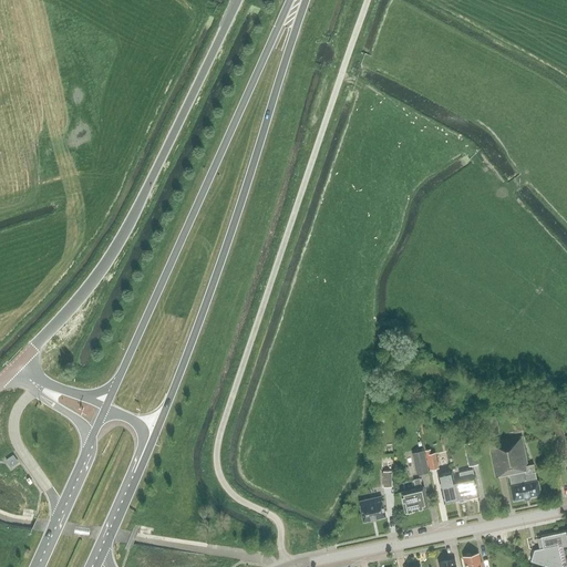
[(496,415),(483,418),(487,435),(500,433),(496,415)]
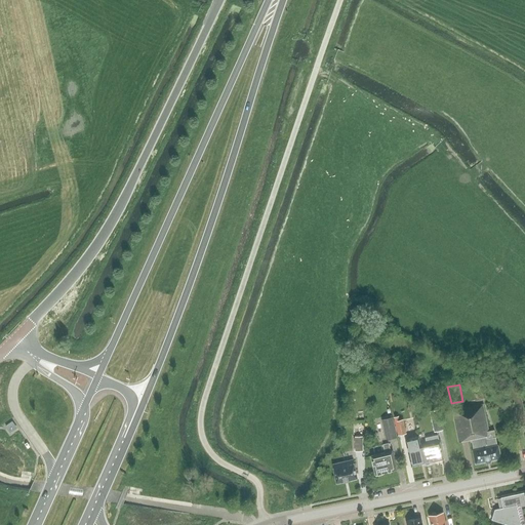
[(483,404),(452,410),(459,442),(472,439),(474,449),(473,450),(476,463),(500,458),(498,445),(497,445),(494,430),(489,431),(483,404)]
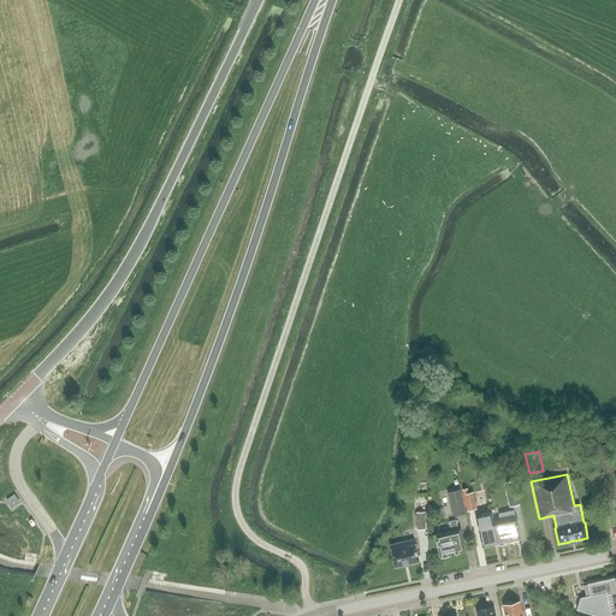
[(520,505),(515,481),(505,484),(510,508),(520,505)]
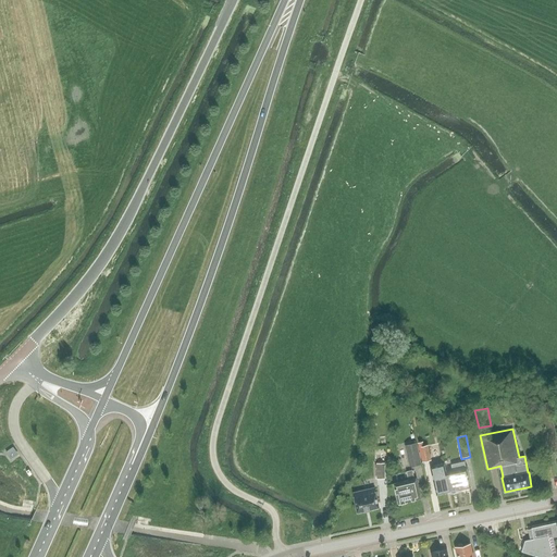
[(8,446),(12,454),(19,449),(15,442),(8,446)]
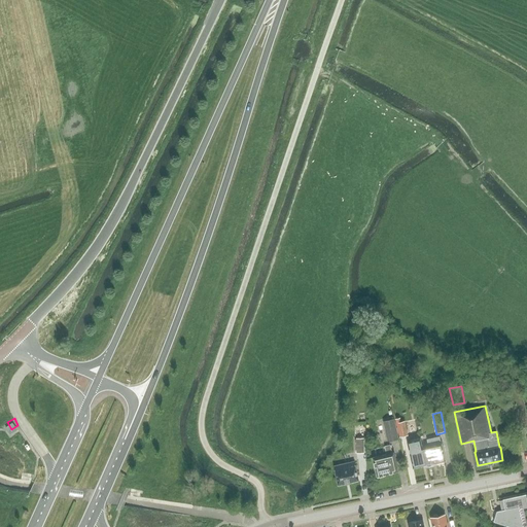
[(398,440),(394,419),(384,422),(388,442),(398,440)]
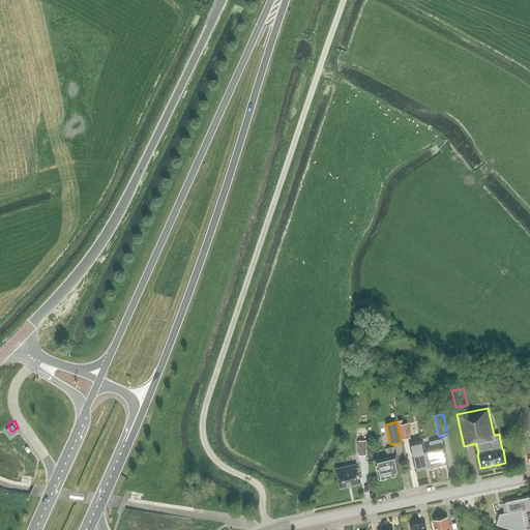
[(410,437),(407,423),(399,425),(402,439),(410,437)]
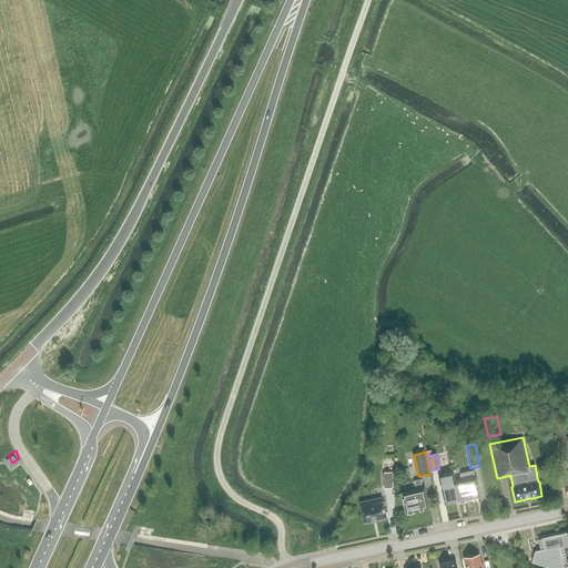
[(462,482),(455,483),(459,501),(467,500),(466,499),(480,496),(476,478),(475,478),(474,470),(460,474),(462,482)]
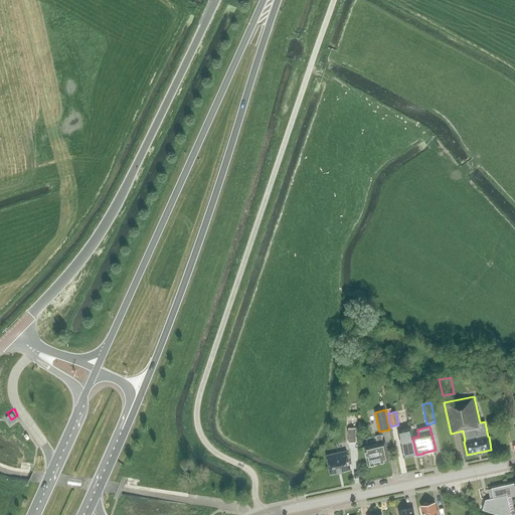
[(356,444),(356,428),(348,428),(348,444),(356,444)]
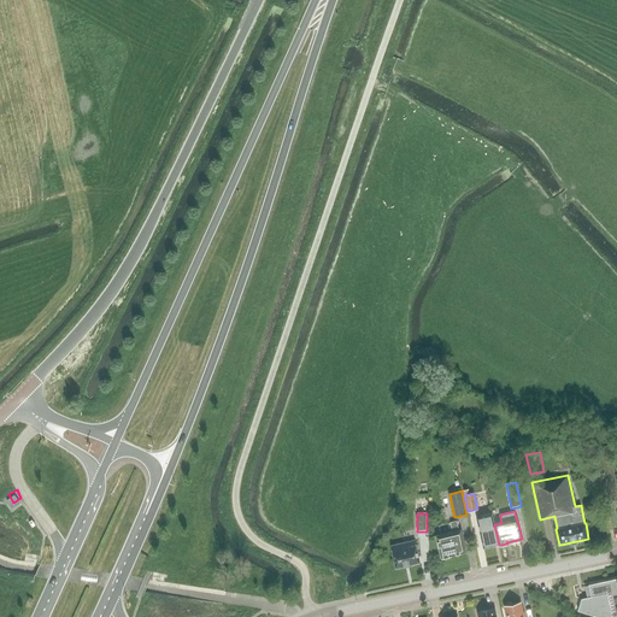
[(499,545),(494,524),(492,513),(477,517),(483,548),(499,545)]
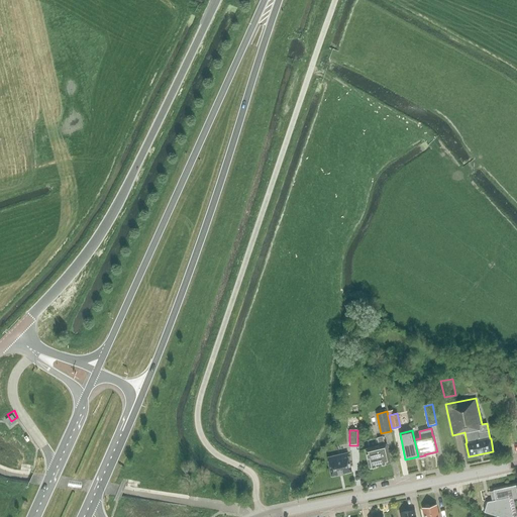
[(391,462),(386,444),(385,444),(383,436),(378,438),(380,445),(366,449),(370,468),(378,466),(391,462)]
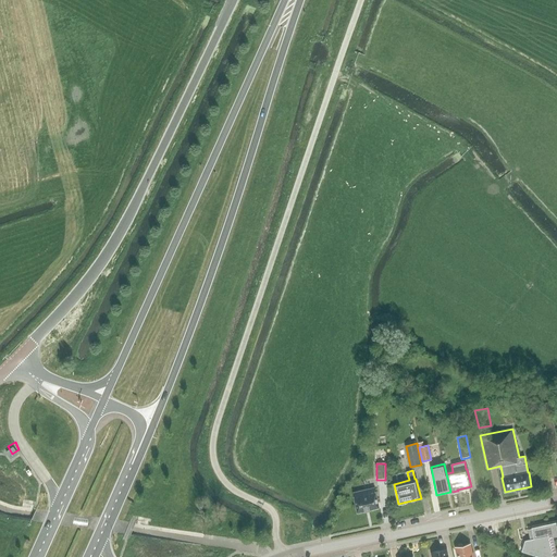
[(357,512),(380,508),(374,487),(353,493),(357,512)]
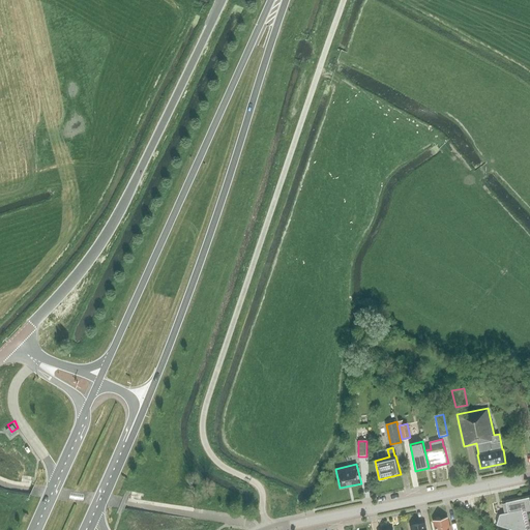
[(500,514),(497,524),(514,529),(529,529),(529,497),(506,502),(508,512),(500,514)]
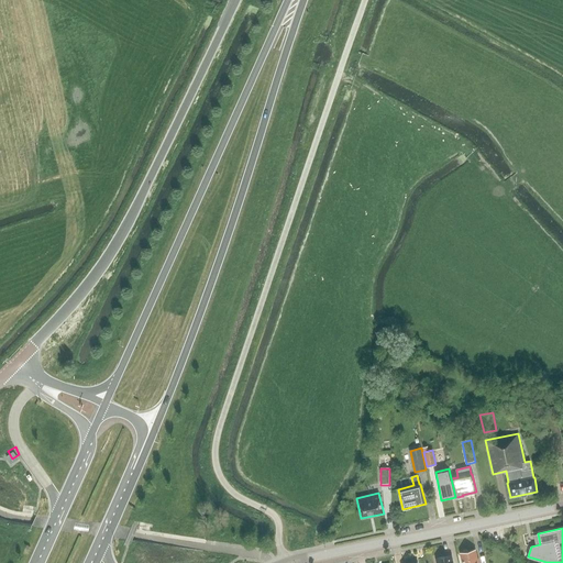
[(468,552),(467,550),(463,551),(463,553),(461,553),(463,562),(478,562),(478,559),(477,560),(475,550),(468,552)]
